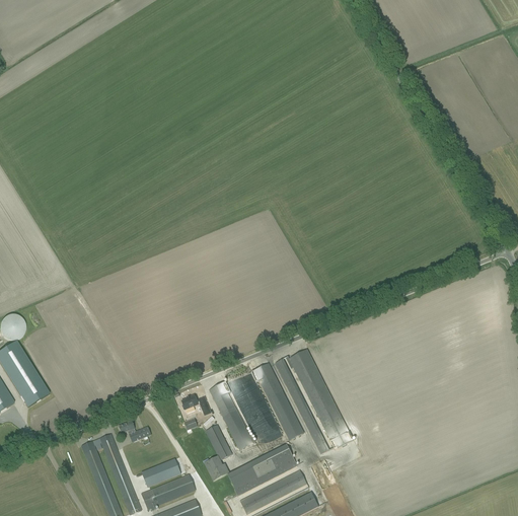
[(1,324),(1,326),(1,329),(2,332),(3,334),(5,336),(7,337),(9,339),(11,339),(13,340),(16,339),(18,339),(20,338),(22,336),(24,335),(25,333),(26,330),(27,328),(27,325),(27,323),(26,321),(25,319),(24,317),(22,315),(20,314),(18,313),(15,313),(13,313),(11,313),(8,314),(6,315),(4,317),(3,319),(2,321),(1,324)]
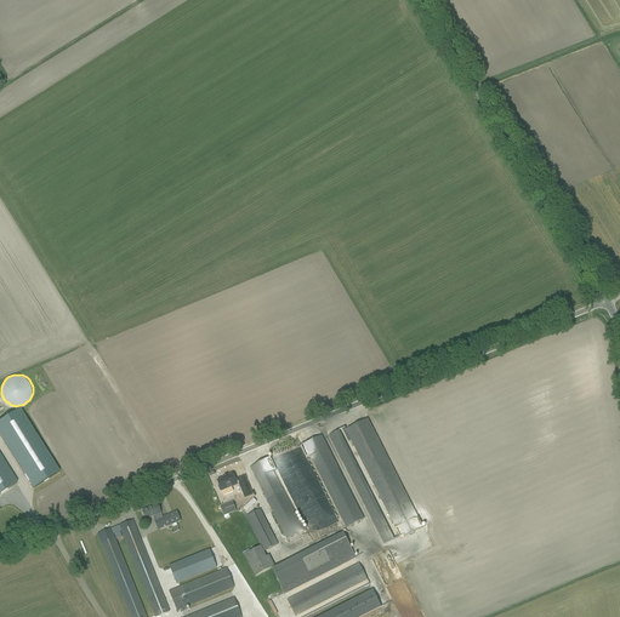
[(21,406),(0,420),(0,430),(35,486),(61,469),(21,406)]
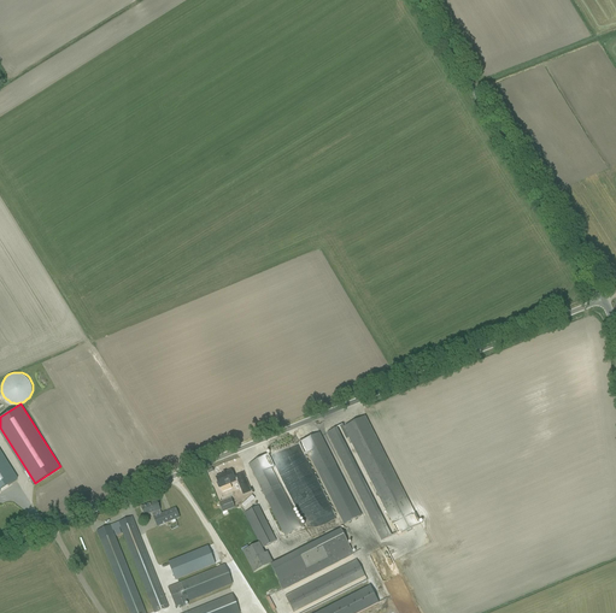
[(398,532),(418,522),(364,413),(342,424),(398,532)]
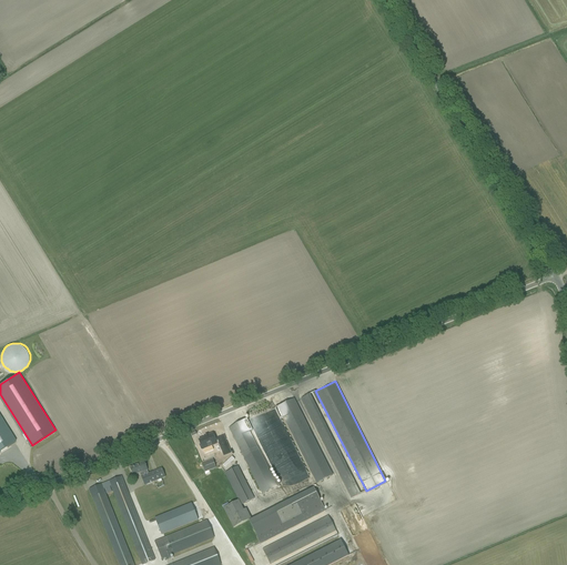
[(311,393),(302,397),(353,497),(361,493),(311,393)]
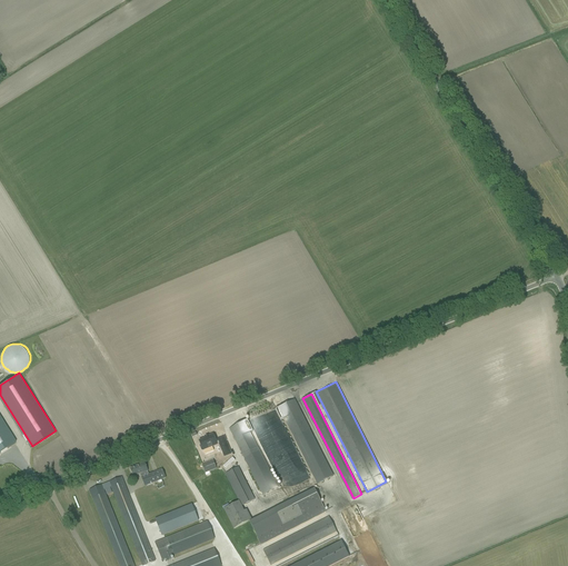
[(280,405),(319,482),(334,474),(296,397),(280,405)]
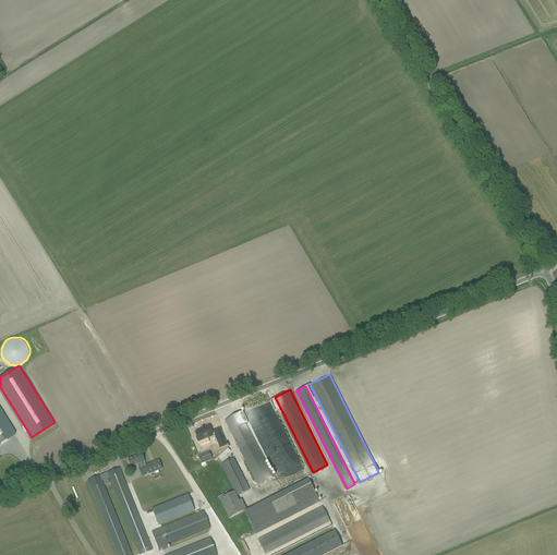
[(0,406),(0,442),(16,432),(0,406)]
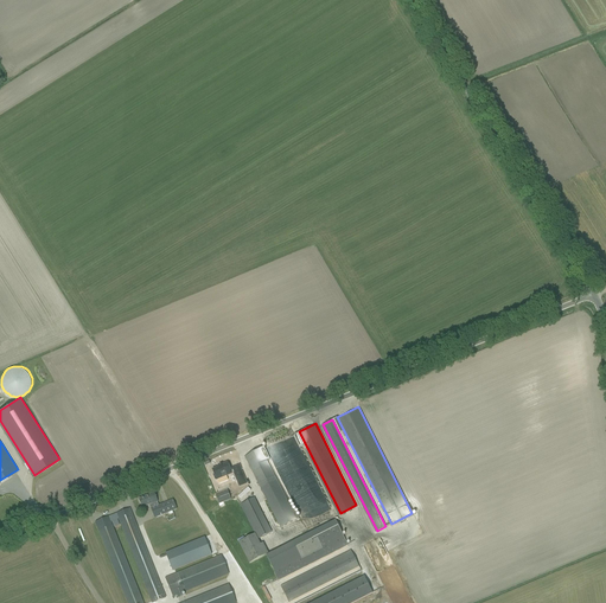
[(272,456),(266,444),(247,454),(282,525),(298,517),(268,457),(272,456)]
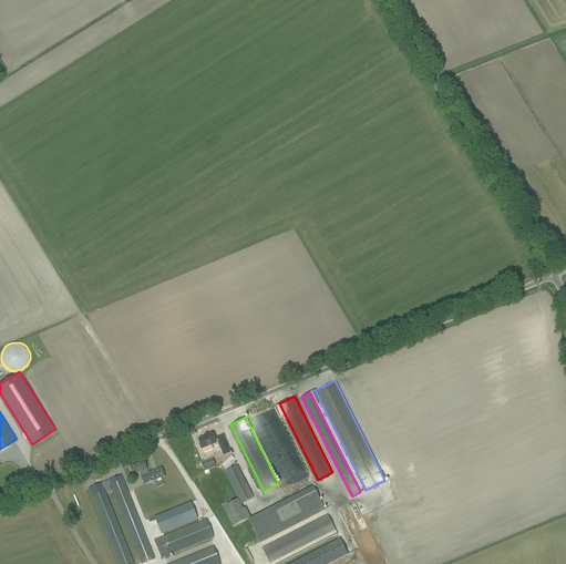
[(206,434),(199,437),(201,441),(201,442),(201,444),(203,445),(217,440),(219,439),(219,441),(226,439),(224,432),(217,436),(218,437),(216,438),(213,430),(206,433),(206,434)]
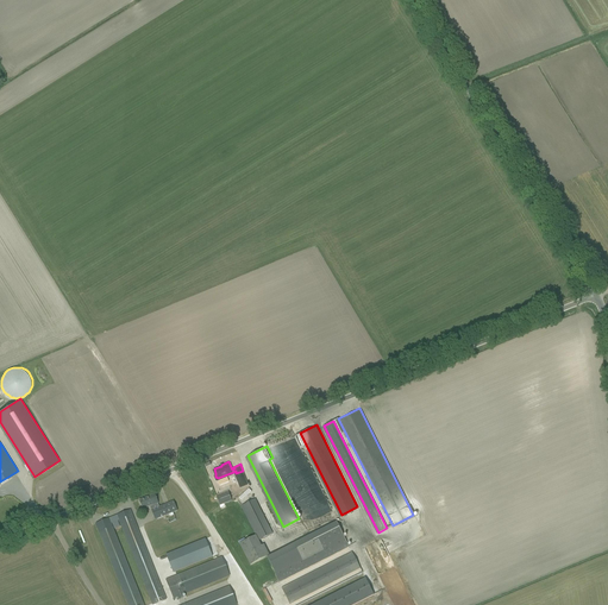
[(218,493),(221,503),(233,498),(230,489),(218,493)]
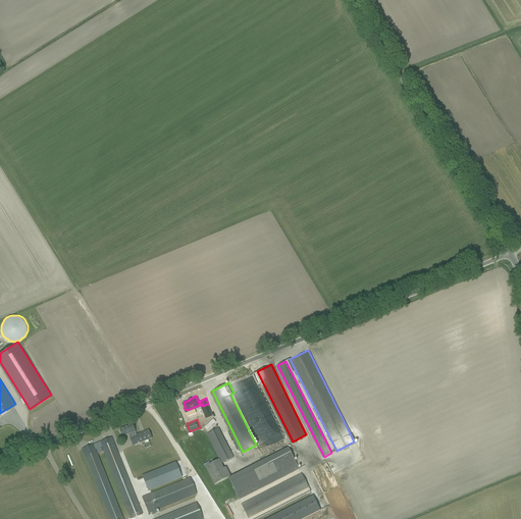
[(131,435),(135,443),(153,435),(150,427),(138,432),(134,421),(120,427),(124,436),(127,434),(126,433),(129,431),(132,435),(131,435)]
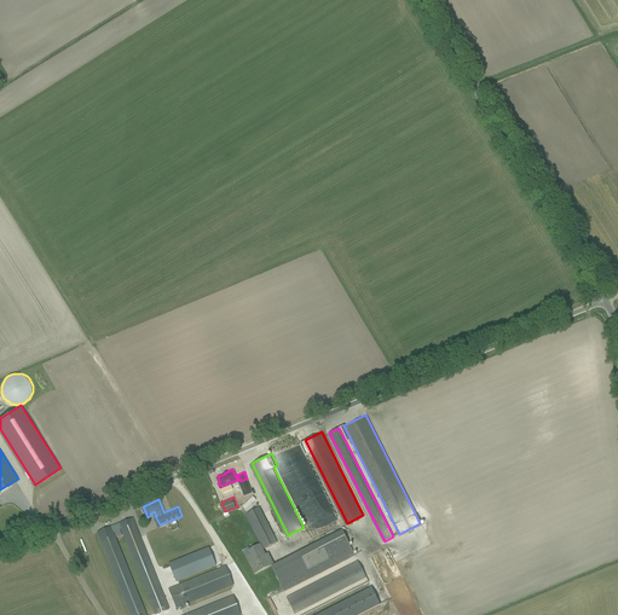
[(247,511),(264,546),(278,540),(261,504),(247,511)]
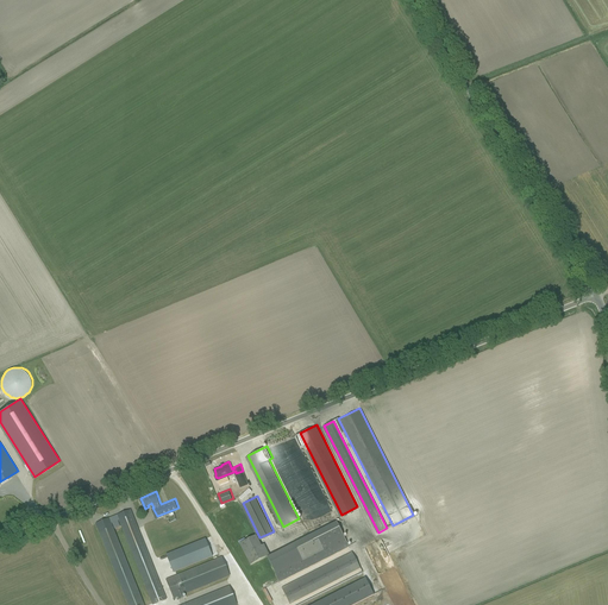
[(96,521),(130,604),(143,604),(146,604),(112,520),(119,517),(154,602),(167,596),(131,508),(96,521)]
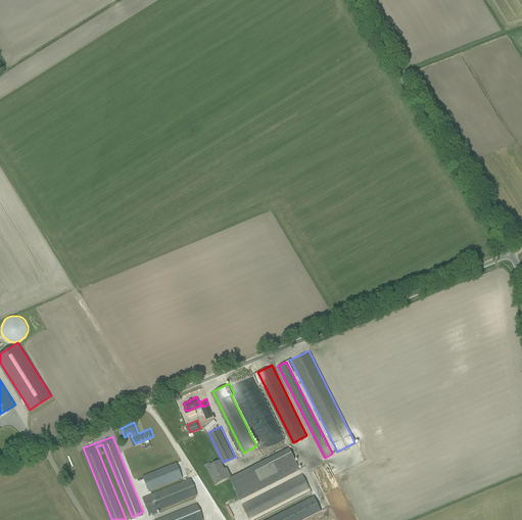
[(238,491),(237,491),(239,497),(240,499),(300,468),(290,446),(272,456),(253,465),(262,479),(238,491)]
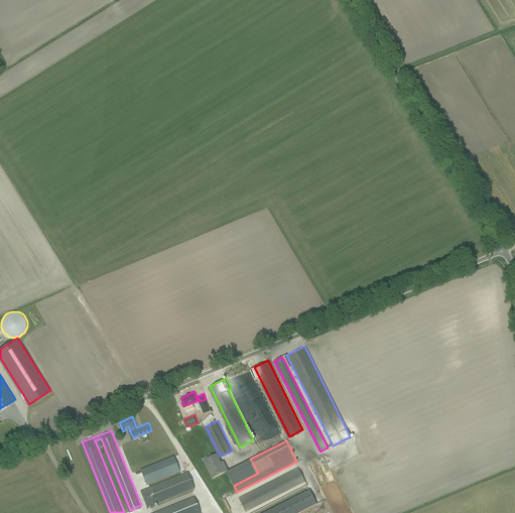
[(175,454),(141,468),(147,483),(181,470),(175,454)]
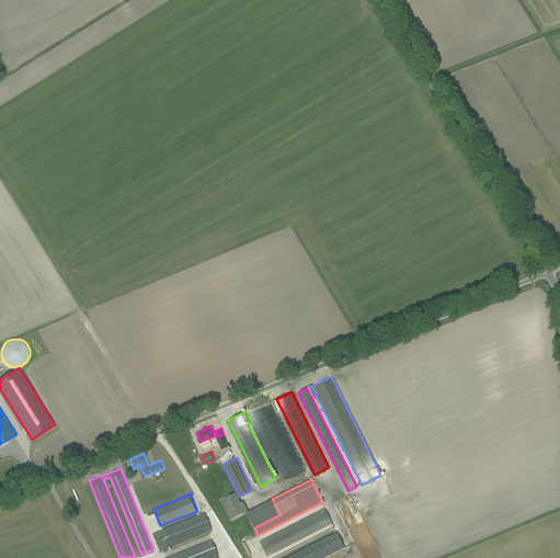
[(242,501),(227,509),(231,519),(248,511),(249,510),(244,500),(242,501)]
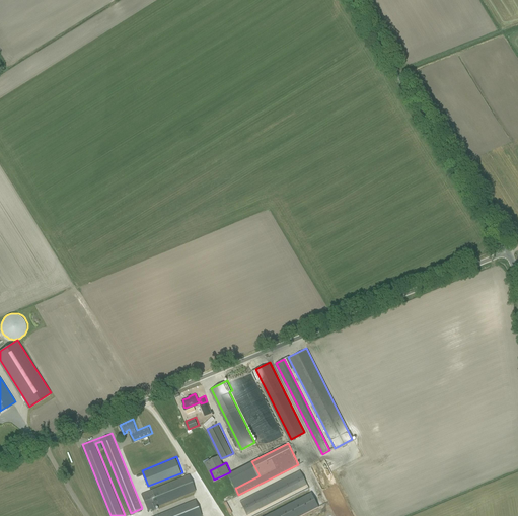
[(315,466),(336,515),(352,515),(335,474),(331,475),(328,476),(327,474),(320,477),(315,465),(315,466)]
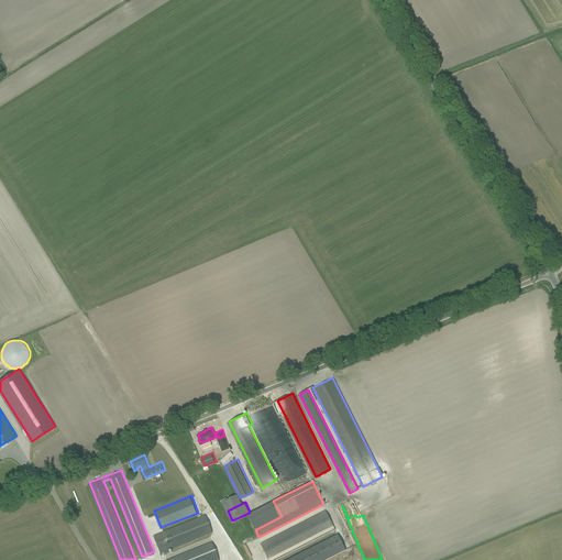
[(262,541),(270,557),(333,524),(327,508),(262,541)]
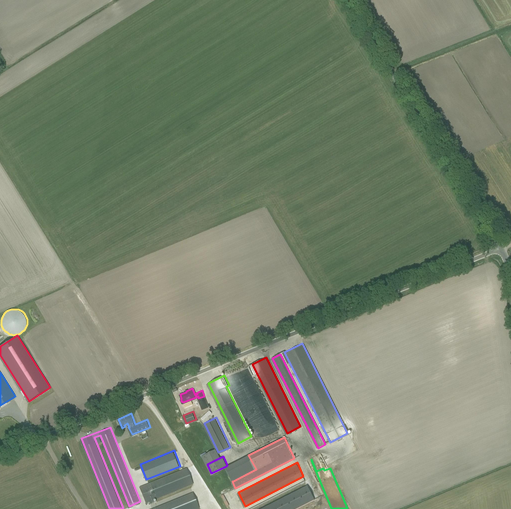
[(150,500),(151,501),(155,500),(154,498),(194,482),(187,466),(140,485),(147,501),(150,500)]
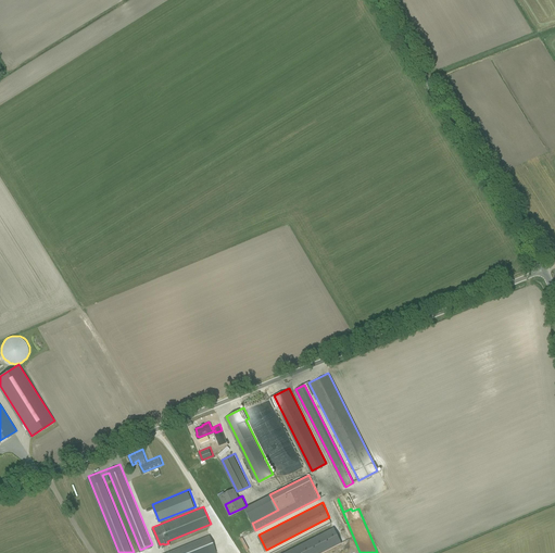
[(335,526),(280,552),(318,552),(342,541),(335,526)]
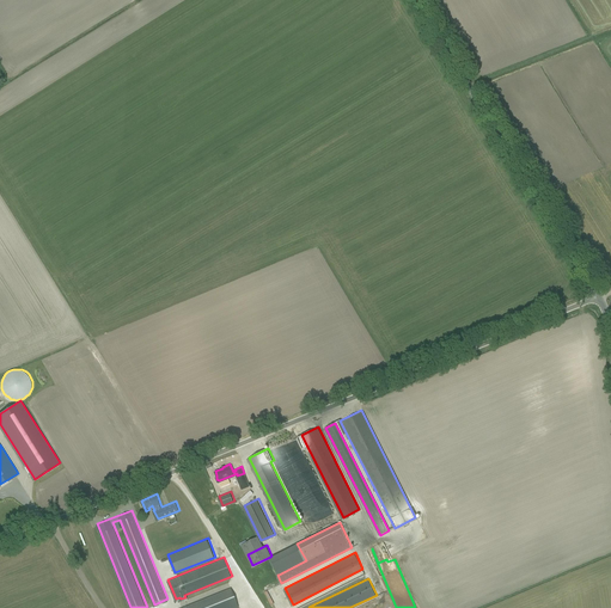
[(178,607),(230,607),(239,605),(232,587),(178,607)]
